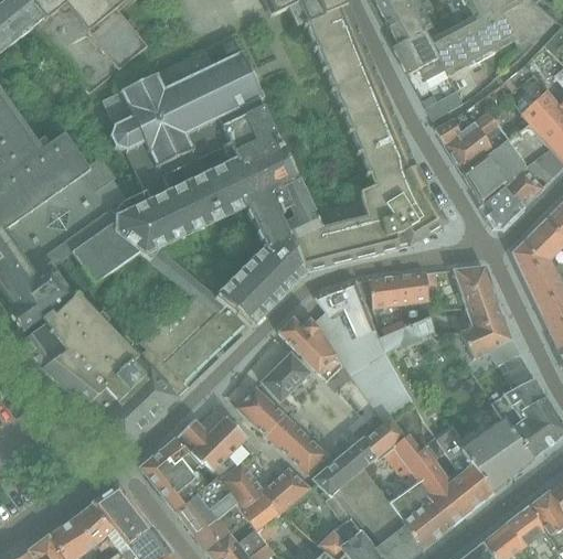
[(23,331),(42,316),(46,322),(21,340),(41,367),(88,404),(99,416),(126,445),(189,385),(184,380),(246,321),(251,325),(296,281),(307,270),(410,244),(447,222),(425,184),(416,167),(348,2),(347,3),(344,0),(269,0),(276,12),(299,1),(308,19),(307,20),(375,184),(361,190),(362,194),(315,211),(315,210),(287,152),(297,148),(288,129),(278,133),(261,99),(264,98),(263,96),(265,94),(265,93),(263,94),(257,83),(258,82),(258,81),(261,79),(253,63),(251,64),(250,63),(248,64),(243,53),(245,52),(245,50),(242,51),(241,49),(240,50),(241,52),(227,58),(226,55),(224,56),(226,58),(215,64),(214,62),(212,62),(205,50),(157,73),(126,86),(125,84),(120,85),(121,88),(105,96),(117,120),(114,132),(119,143),(130,146),(151,186),(127,197),(114,178),(116,175),(102,154),(88,164),(65,131),(44,147),(0,85),(0,51),(38,22),(91,90),(148,44),(118,7),(126,0),(4,0),(0,3),(0,281),(17,305),(9,310),(22,329),(22,330),(23,331)]
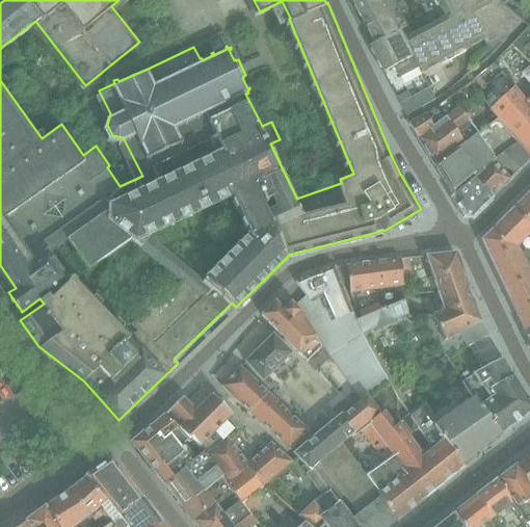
[(355,0),(363,14),(389,0),(355,0)]
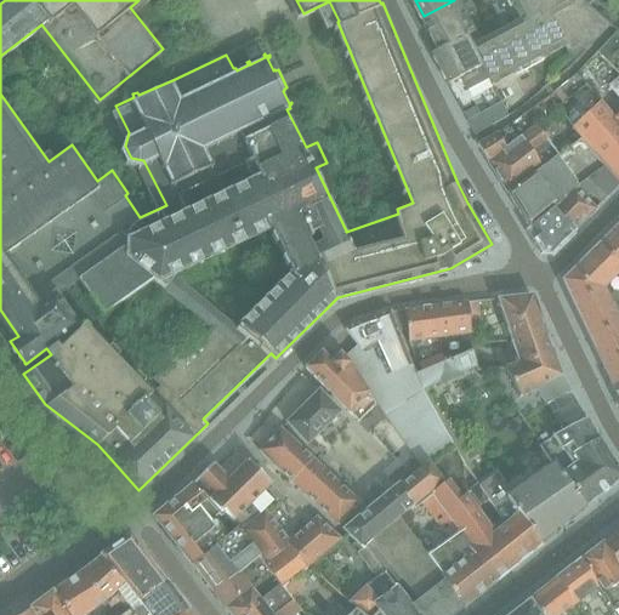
[(475,28),(460,0),(454,0),(424,16),(439,45),(439,46),(467,30),(469,32),(475,28)]
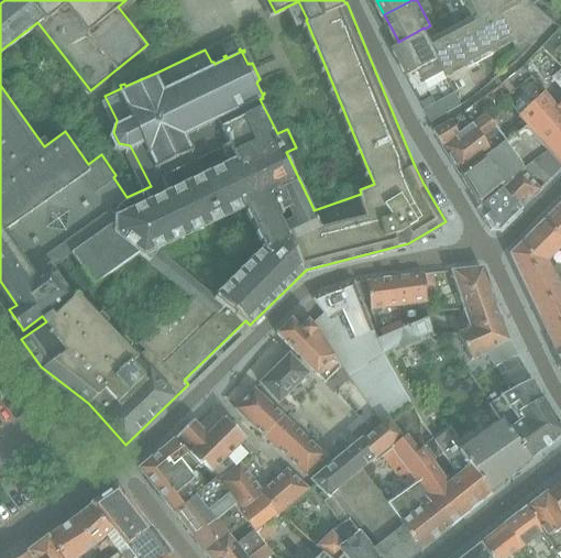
[(517,0),(507,6),(433,45),(432,45),(438,55),(444,67),(448,73),(513,37),(517,45),(527,35),(532,41),(554,18),(535,1),(534,0),(517,0)]
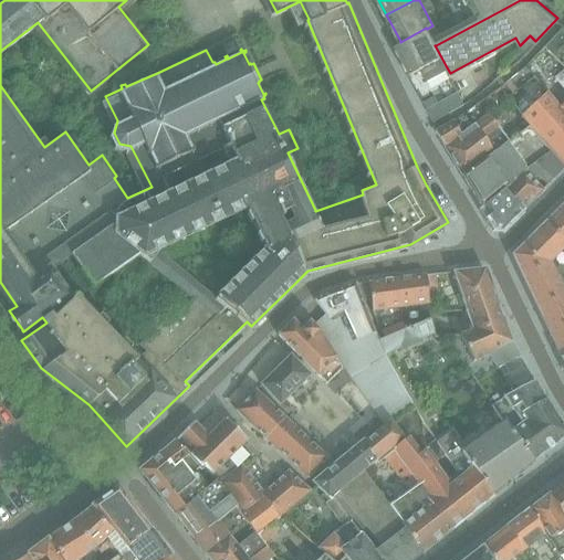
[(469,0),(468,1),(477,17),(495,7),(508,0),(469,0)]
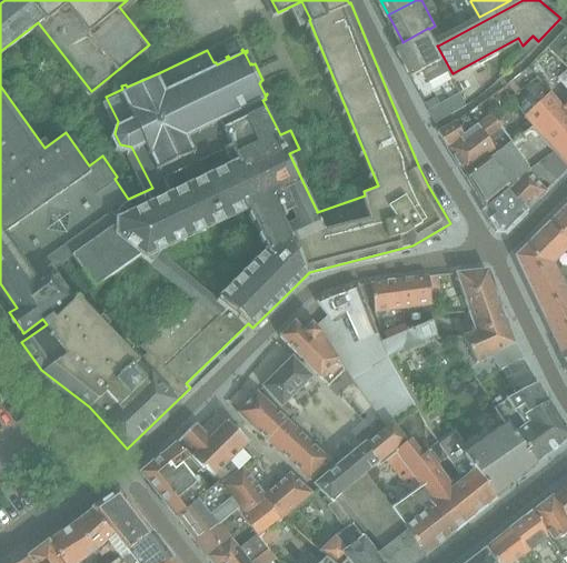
[(566,24),(548,43),(555,50),(559,53),(566,47),(566,24)]
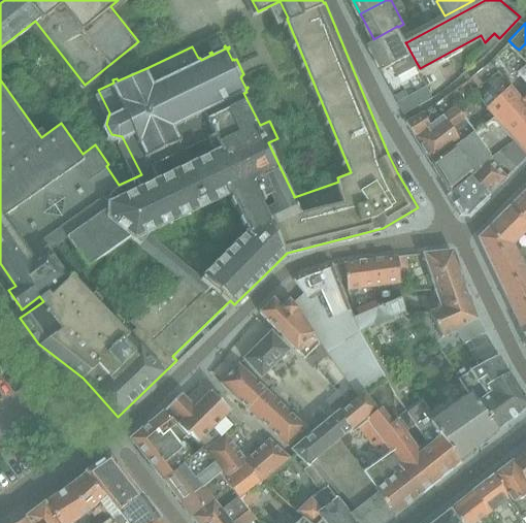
[(373,39),(373,38),(368,41),(382,67),(393,62),(399,73),(417,63),(411,52),(405,42),(406,42),(398,27),(397,26),(373,39)]
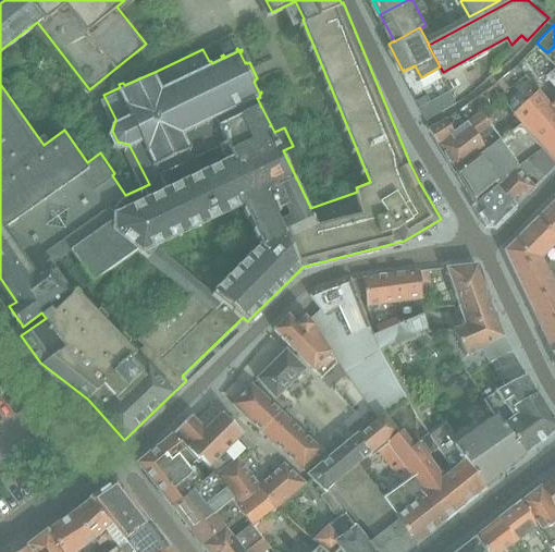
[(239,44),(234,34),(220,40),(225,50),(239,44)]
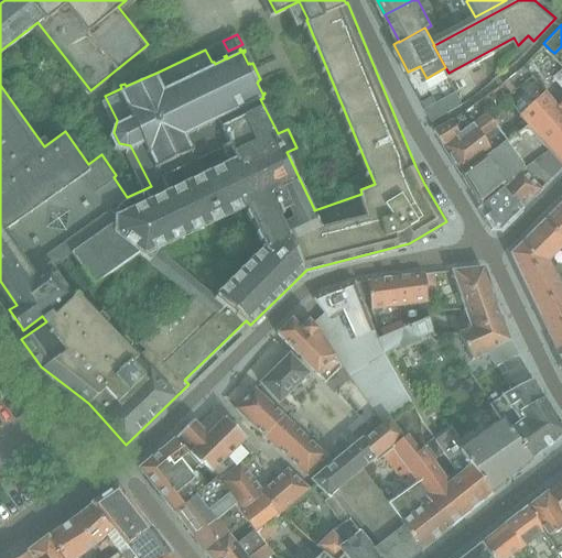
[(518,84),(510,75),(505,79),(512,89),(518,84)]
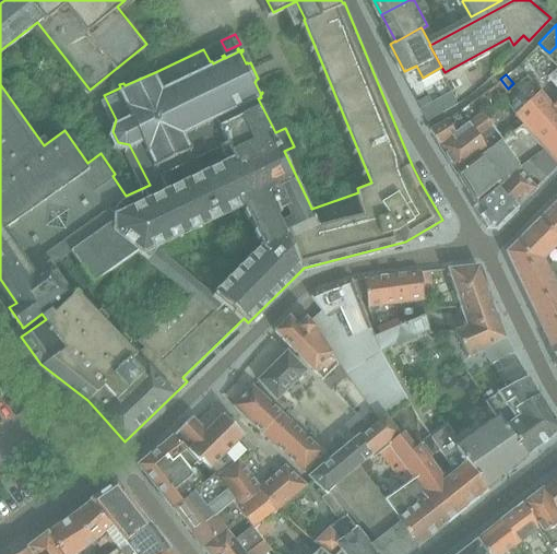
[(453,87),(452,87),(422,104),(429,117),(460,101),(453,87)]
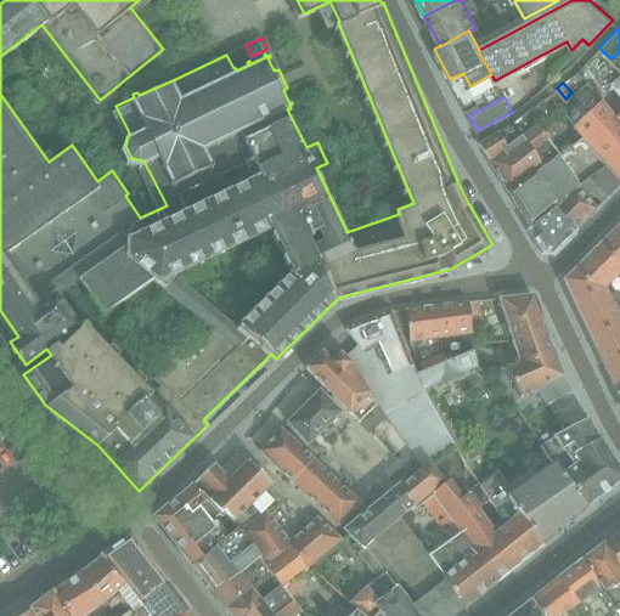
[(612,108),(603,97),(575,124),(606,159),(619,175),(619,117),(612,108)]
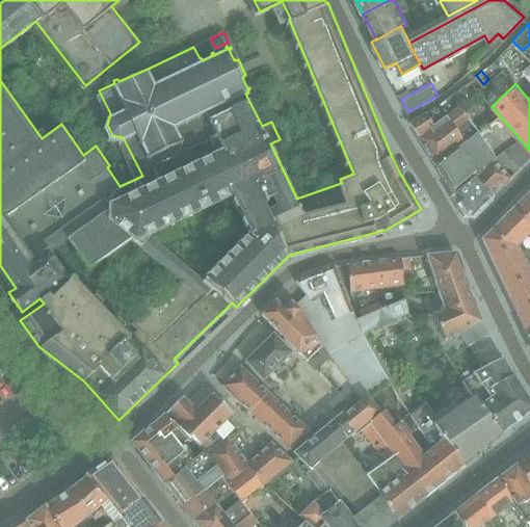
[(480,129),(460,102),(435,122),(427,109),(411,120),(436,161),(480,129)]
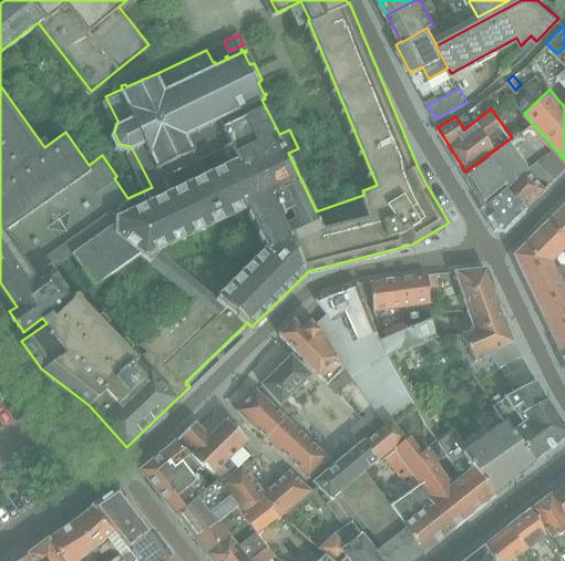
[(531,163),(512,137),(465,172),(484,204),(505,184),(524,167),(534,177),(538,173),(545,165),(537,157),(531,163)]
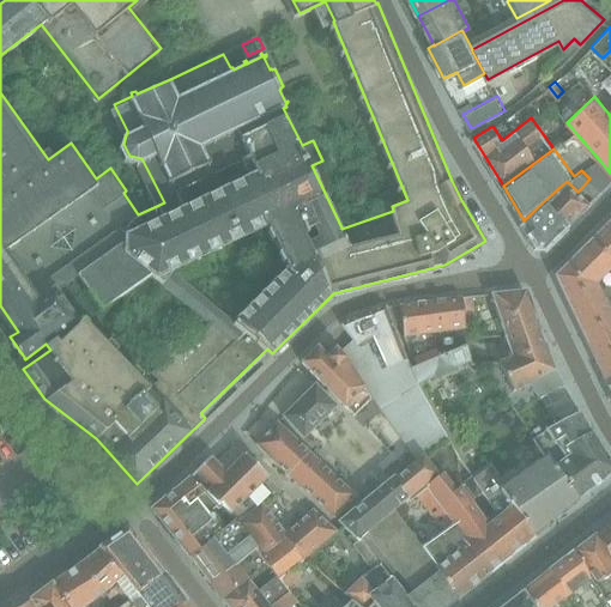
[(590,178),(582,187),(593,198),(600,189),(590,178)]
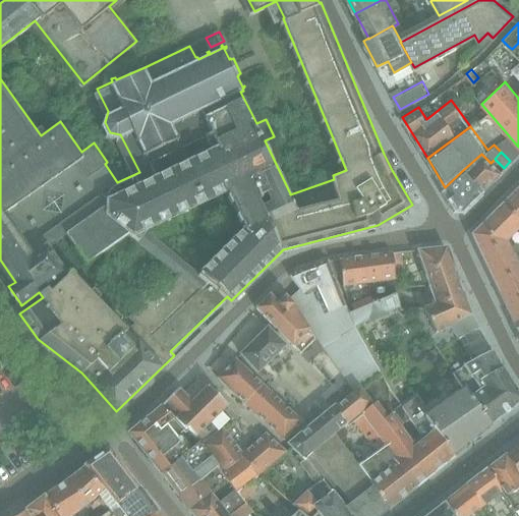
[(500,172),(491,163),(481,154),(464,169),(482,189),(500,172)]
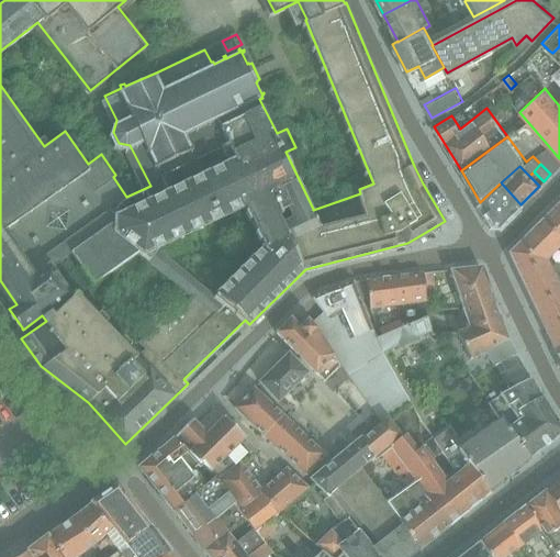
[(521,204),(501,182),(480,202),(491,220),(494,224),(500,224),(521,204)]
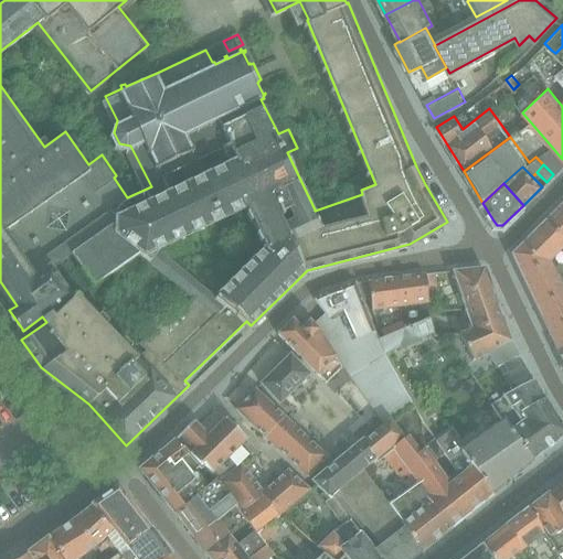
[(562,200),(513,251),(562,353),(562,283),(561,280),(550,258),(562,244),(562,200)]
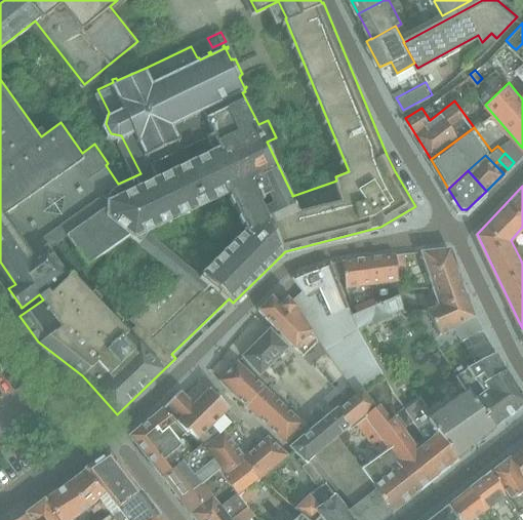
[(450,246),(421,249),(434,284),(460,274),(450,246)]
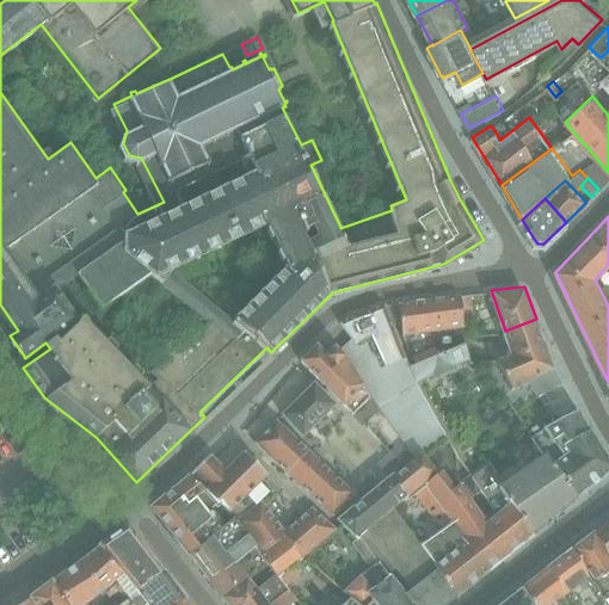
[(473,308),(472,291),(462,292),(463,309),(473,308)]
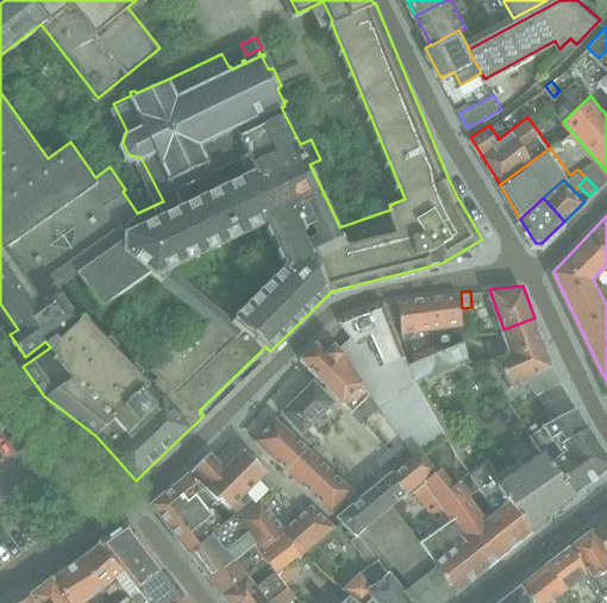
[(462,308),(461,291),(429,295),(432,322),(464,319),(462,308)]
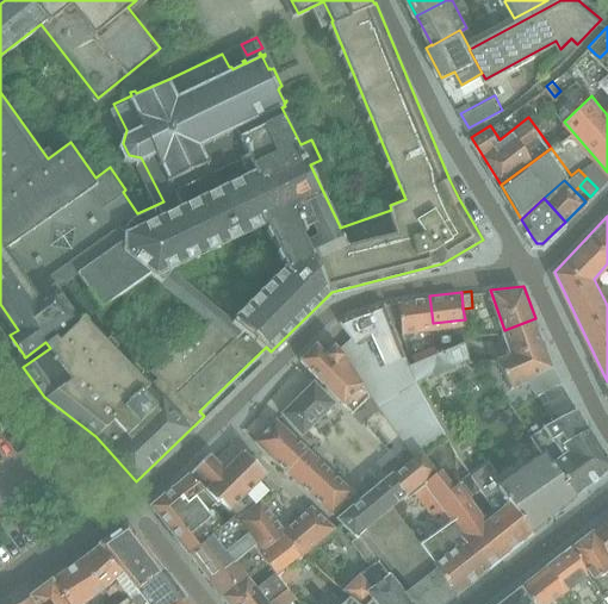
[(433,323),(429,296),(398,299),(402,328),(433,323)]
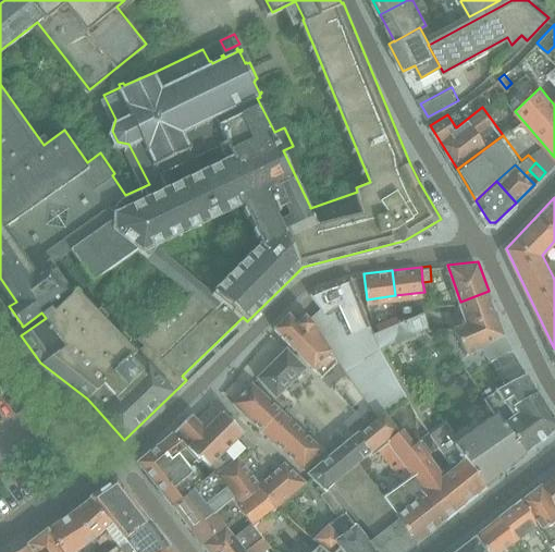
[(374,330),(353,276),(324,285),(311,292),(312,293),(322,307),(325,313),(336,306),(341,314),(350,338),(374,330)]
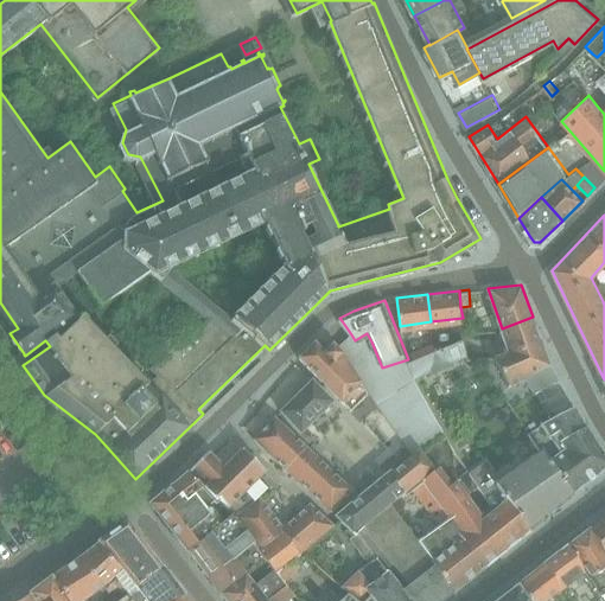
[(542,340),(533,317),(502,328),(509,351),(494,355),(503,372),(510,387),(527,376),(551,363),(548,357),(542,340)]
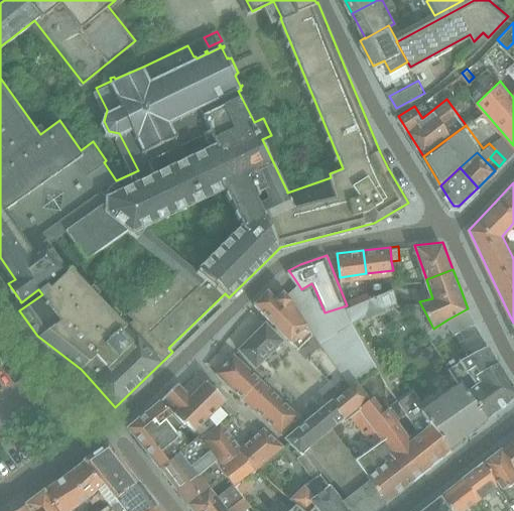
[(301,289),(298,284),(287,292),(301,313),(302,313),(306,320),(352,385),(357,381),(378,365),(353,321),(348,306),(347,305),(325,312),(315,290),(311,283),(301,289)]
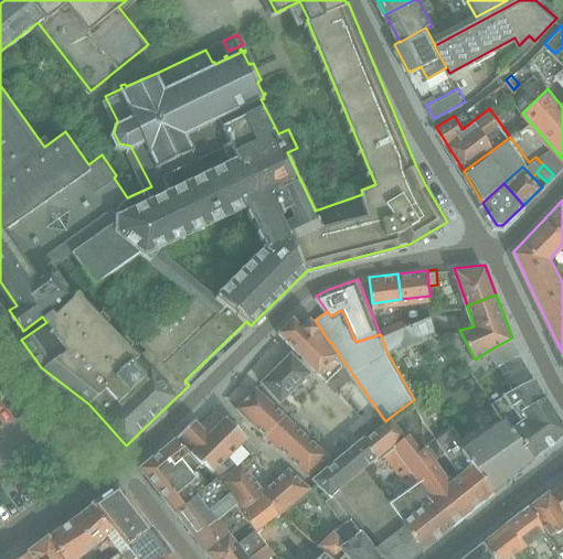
[(433,313),(381,335),(386,351),(401,345),(402,346),(422,339),(421,336),(434,331),(436,320),(433,313)]
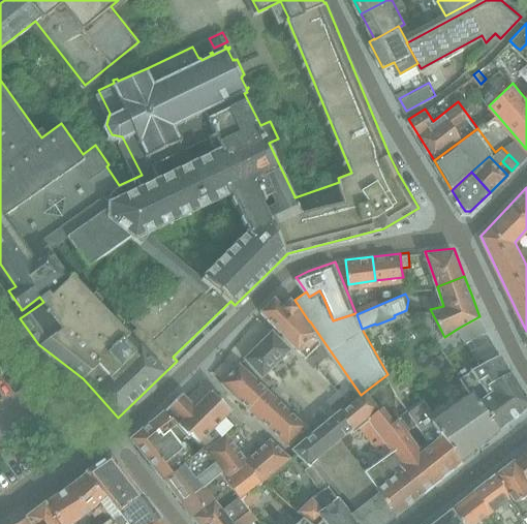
[(275,297),(261,310),(307,356),(321,341),(292,301),(290,299),(283,306),(275,297)]
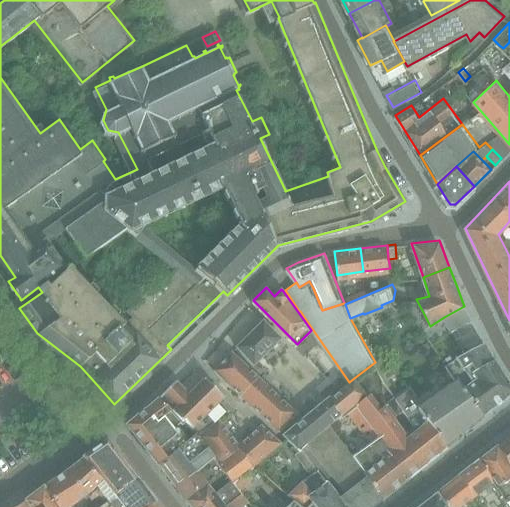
[(366,288),(356,291),(359,298),(368,294),(366,288)]
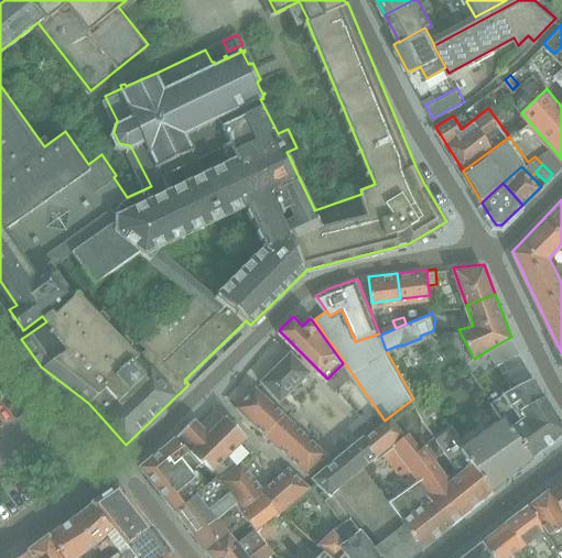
[(396,328),(392,320),(382,325),(385,331),(396,328)]
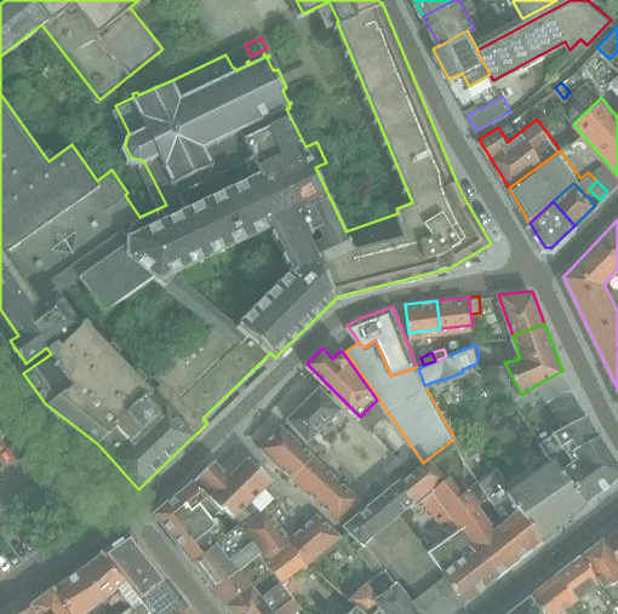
[(572,385),(562,371),(538,384),(547,400),(572,385)]
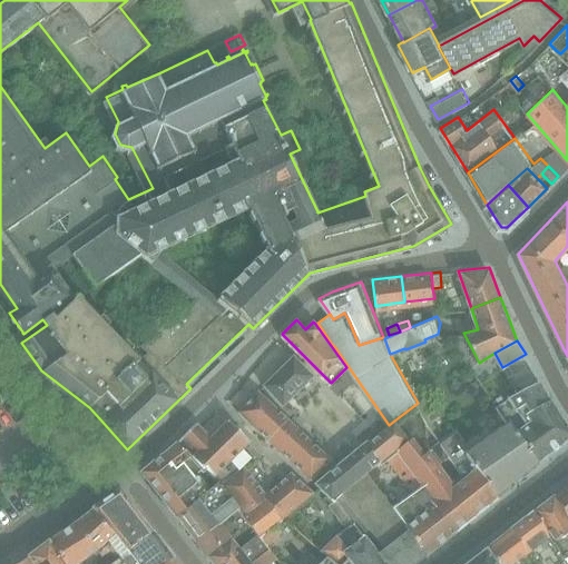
[(479,363),(472,349),(466,353),(472,366),(479,363)]
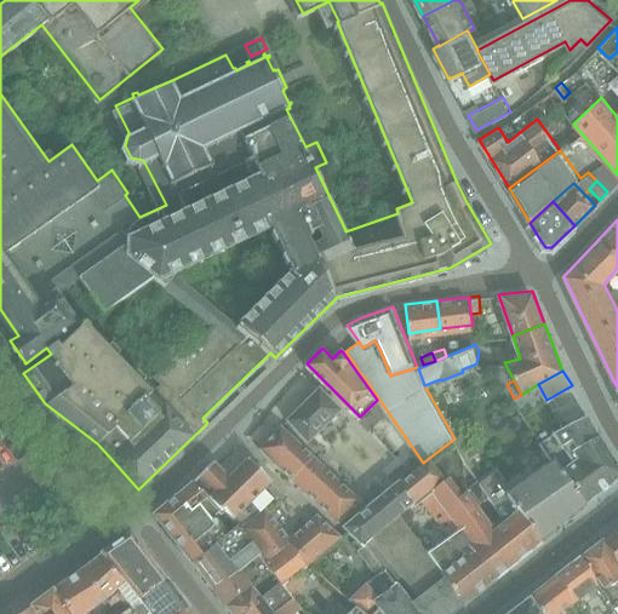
[(341,407),(320,385),(289,418),(309,439),(341,407)]
